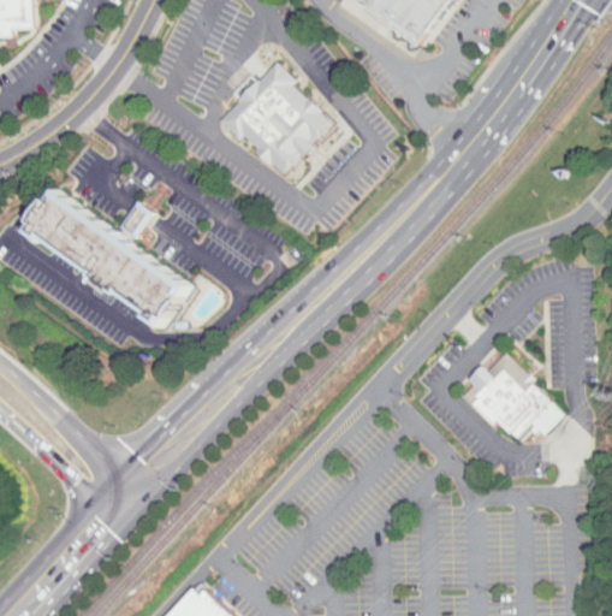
[(0,0),(34,0),(34,29),(0,29),(0,0)]
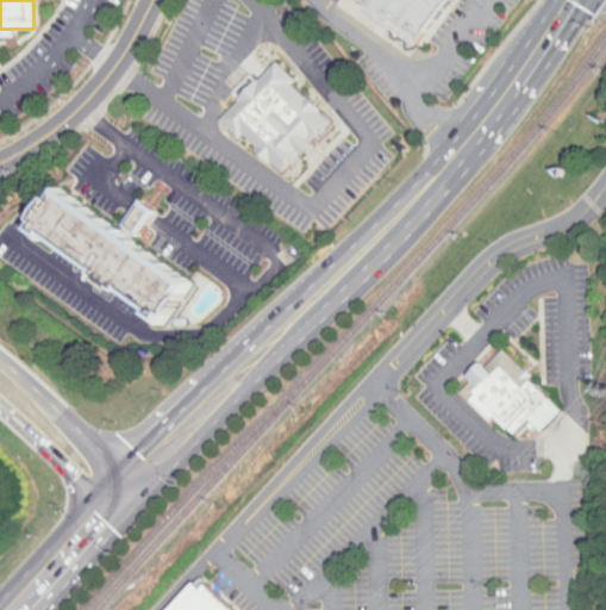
[(450,0),(419,44),(358,0),(450,0)]
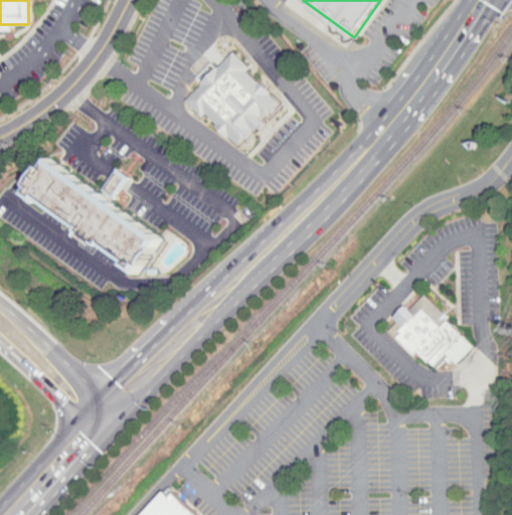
[(228,55),(277,102),(234,147),(186,101),(228,55)]
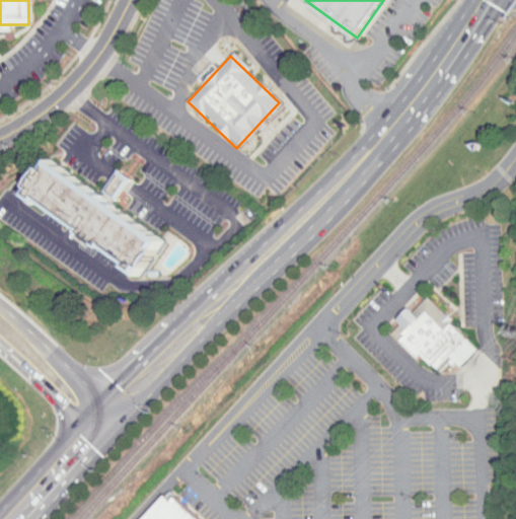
[(49,158),(162,240),(137,276),(123,266),(124,263),(102,247),(101,248),(79,232),(79,230),(41,203),(35,203),(23,194),(28,187),(27,184),(41,166),(43,167),(49,158)]
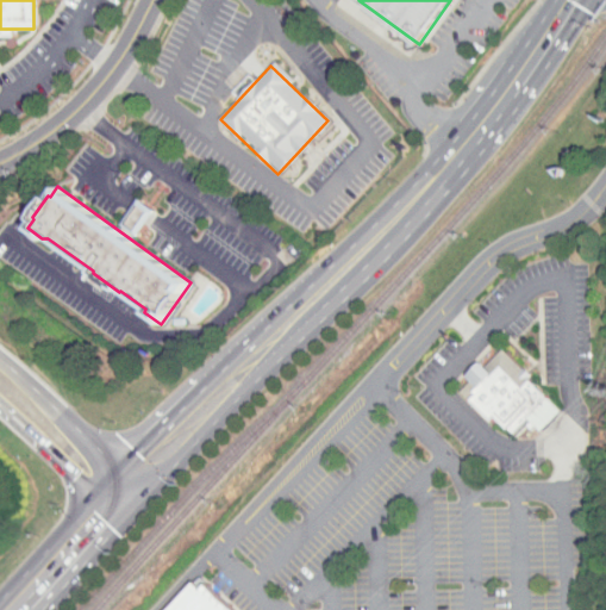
[(137,205),(120,193),(101,221),(117,232),(137,205)]
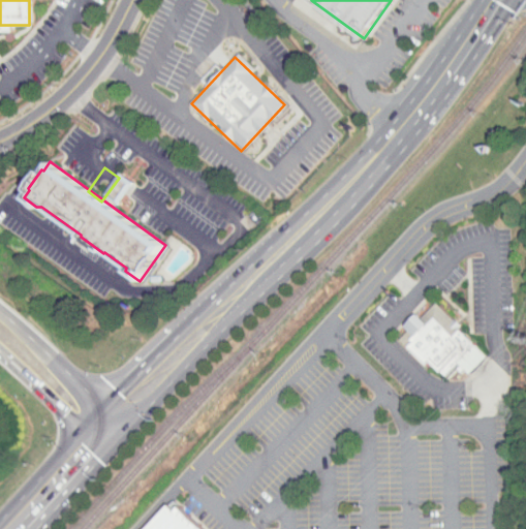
[(431,308),(466,344),(439,371),(430,363),(425,368),(398,340),(431,308)]
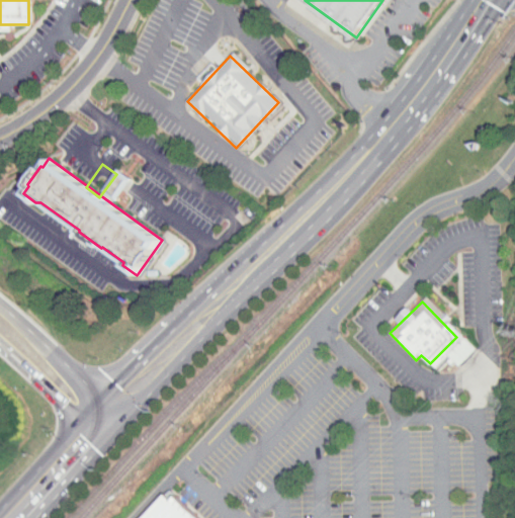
[(140,517),(164,492),(192,517),(140,517)]
